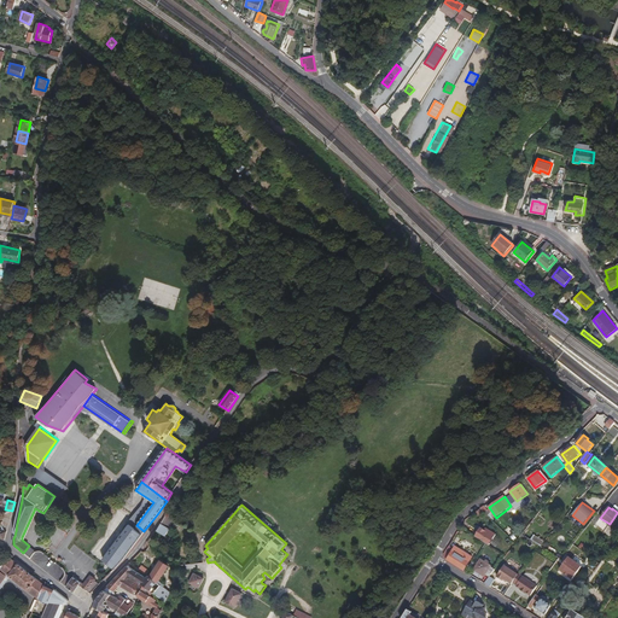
[(25,538),(39,511),(35,508),(22,537),(25,538)]
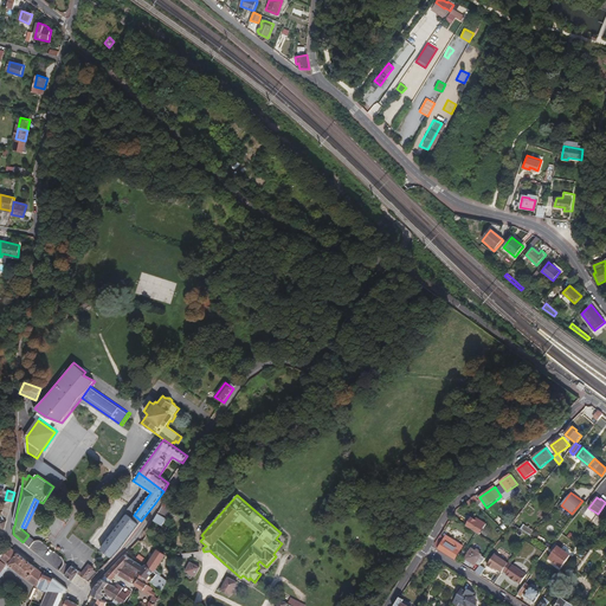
[(156,522),(167,507),(163,504),(154,520),(156,522)]
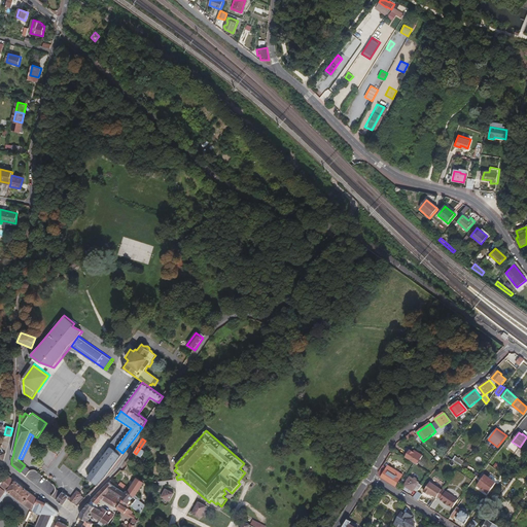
[(147,452),(148,450),(144,447),(146,441),(145,441),(136,454),(143,458),(144,457),(143,457),(146,453),(147,453),(147,452)]
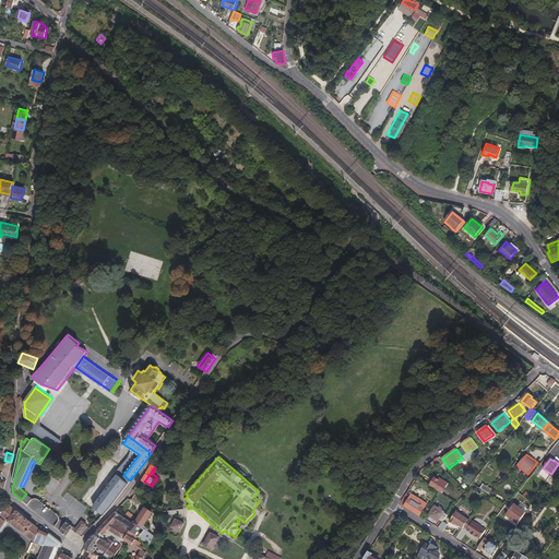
[(113,504),(130,480),(123,475),(104,501),(111,507),(113,504)]
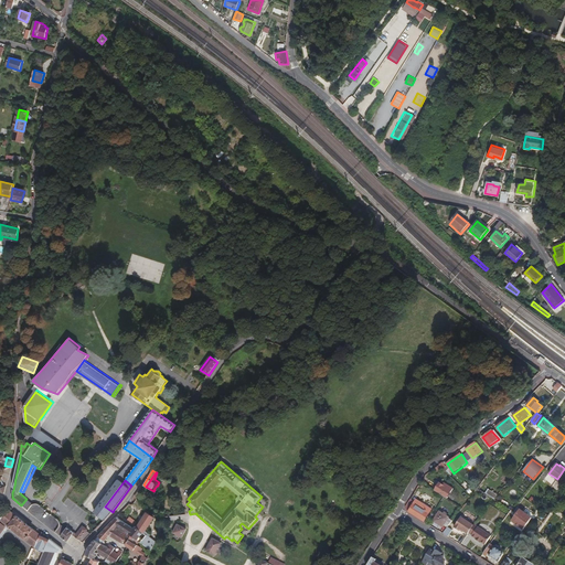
[(446,499),(452,489),(445,484),(444,486),(438,482),(433,491),(444,498),(446,499)]
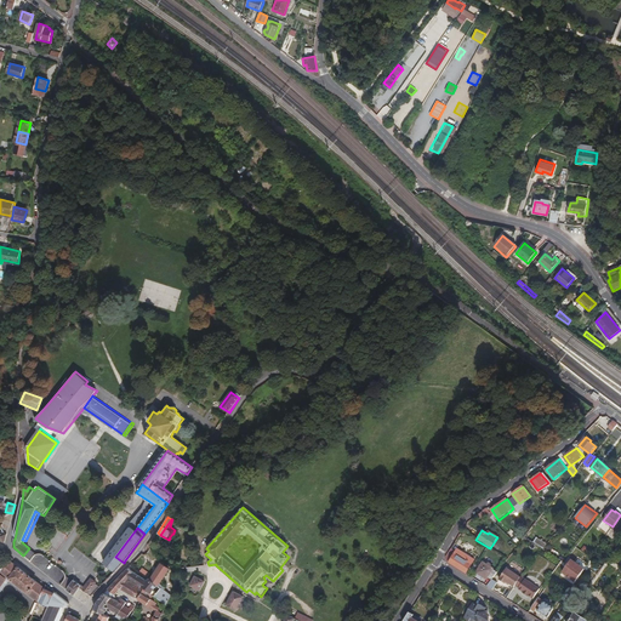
[(547,545),(536,539),(534,543),(541,548),(543,550),(547,545)]
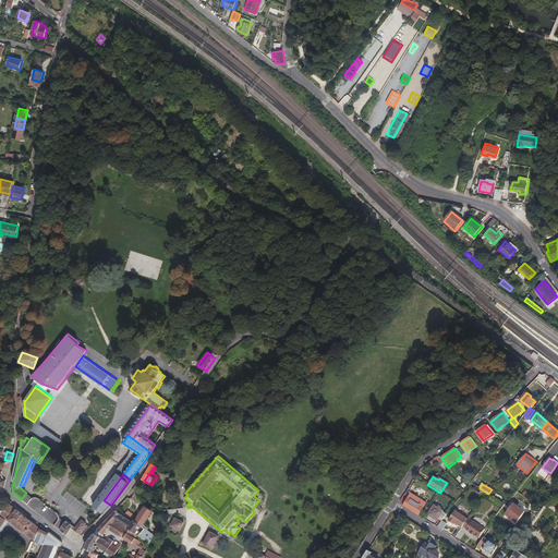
[(426,501),(411,492),(410,495),(405,492),(399,501),(401,505),(417,516),(426,501)]
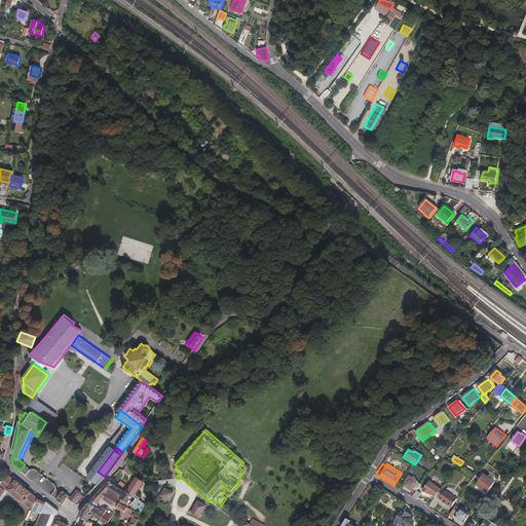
[(30,471),(31,470),(25,464),(20,471),(26,475),(30,471)]
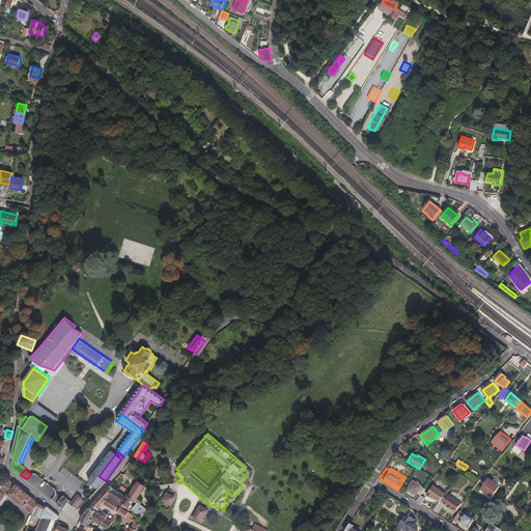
[(479,492),(491,500),(500,486),(488,478),(479,492)]
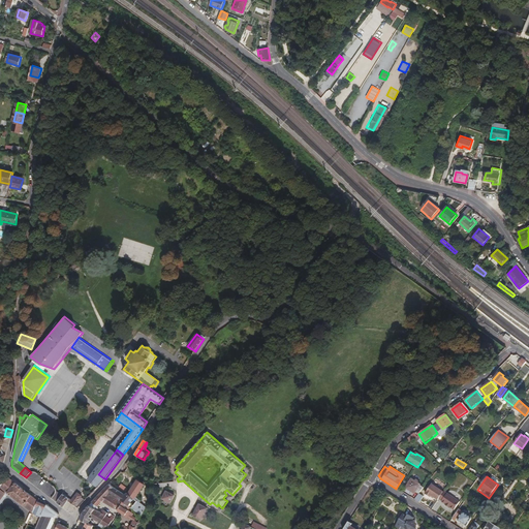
[(8,492),(14,484),(8,478),(5,480),(1,487),(8,492)]
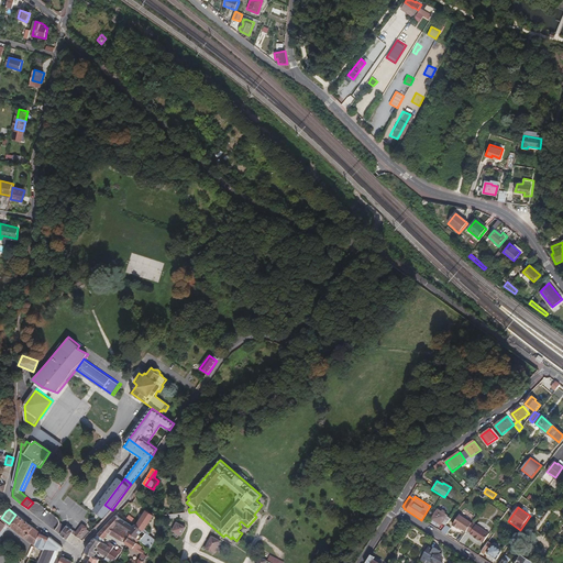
[(445,526),(450,519),(446,517),(446,516),(438,509),(431,519),(441,526),(442,523),(445,526)]
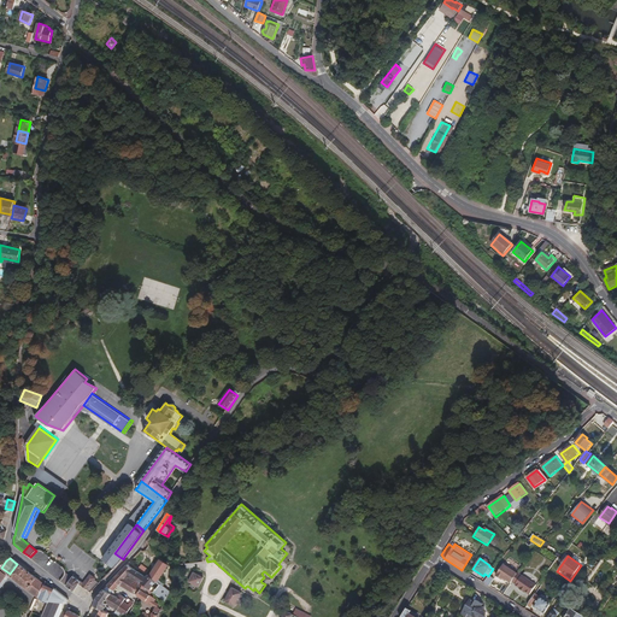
[(157,581),(168,565),(162,559),(150,576),(157,581)]
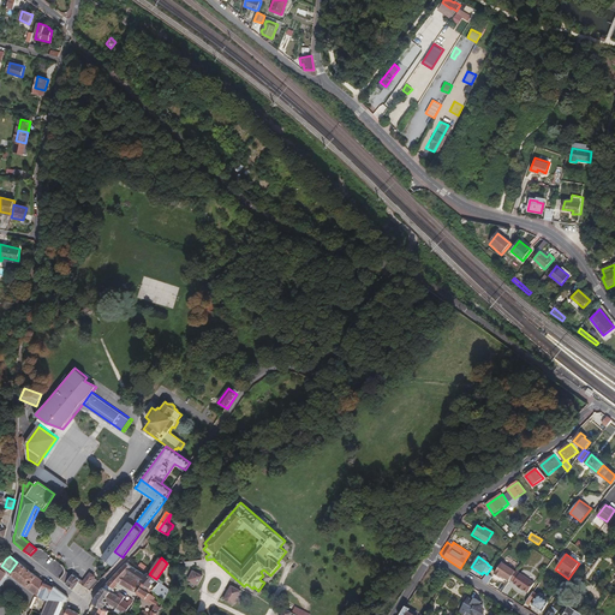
[(35,575),(17,562),(10,572),(28,586),(35,575)]
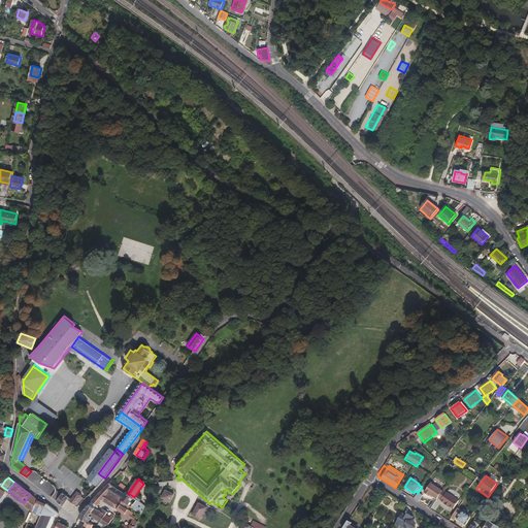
[(123,500),(121,498),(120,499),(109,493),(109,492),(110,492),(114,486),(109,483),(97,496),(89,504),(95,508),(89,515),(91,516),(100,522),(103,524),(107,527),(111,520),(112,520),(114,516),(111,514),(109,517),(106,515),(107,513),(103,508),(101,512),(95,507),(102,499),(118,509),(123,500)]
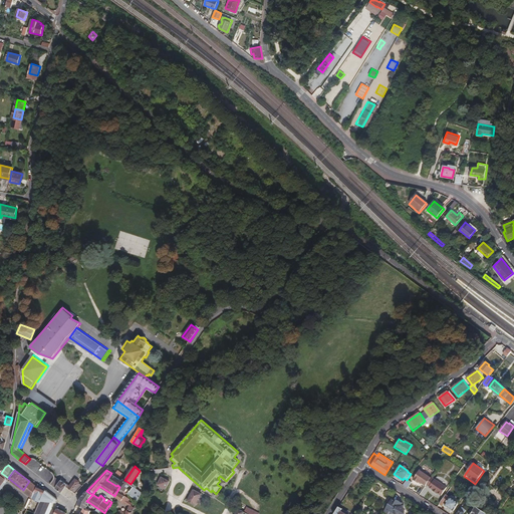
[(425,486),(430,479),(431,478),(419,470),(413,480),(418,483),(419,482),(425,486)]
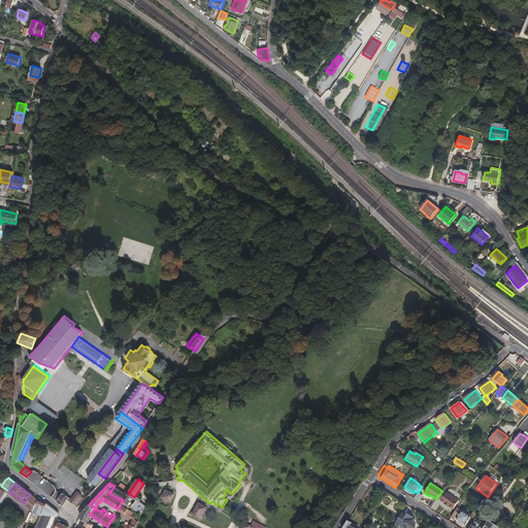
[(24,503),(8,491),(1,486),(0,486),(0,487),(6,492),(7,494),(23,505),(24,503)]
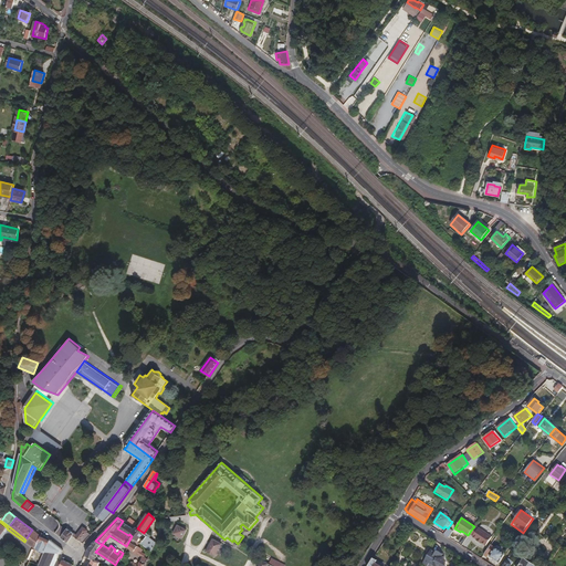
[(137,528),(135,527),(134,528),(123,521),(118,527),(129,534),(132,536),(138,541),(144,533),(137,528)]
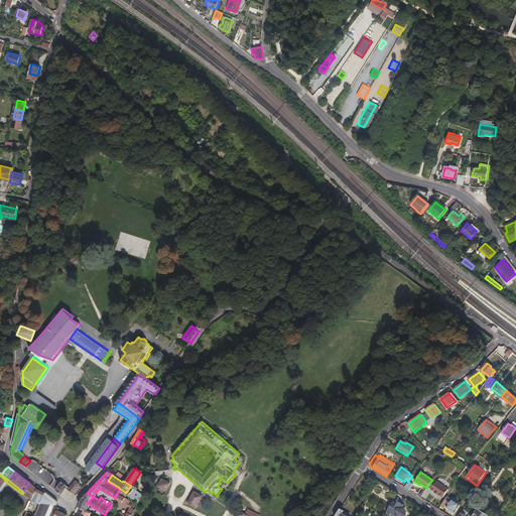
[(68,486),(61,482),(60,483),(54,478),(54,479),(54,480),(53,481),(53,482),(53,483),(52,483),(50,485),(50,486),(61,495),(67,489),(68,486)]
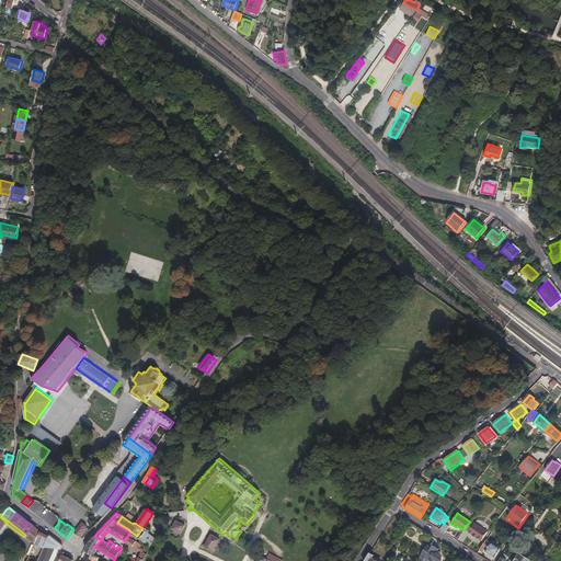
[(180,534),(185,525),(176,521),(174,523),(173,522),(171,525),(173,526),(171,528),(180,534)]
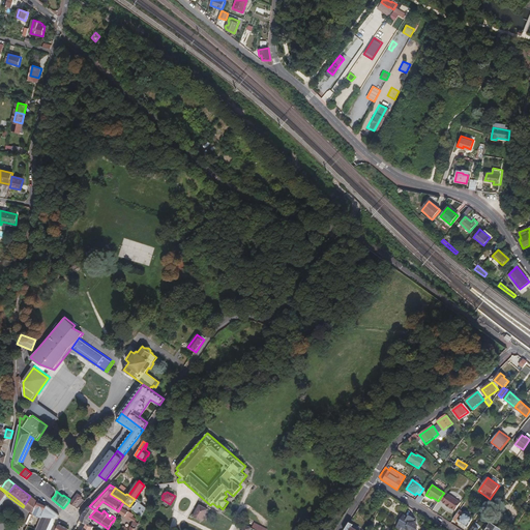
[(77,503),(82,496),(78,493),(70,503),(75,506),(77,503)]
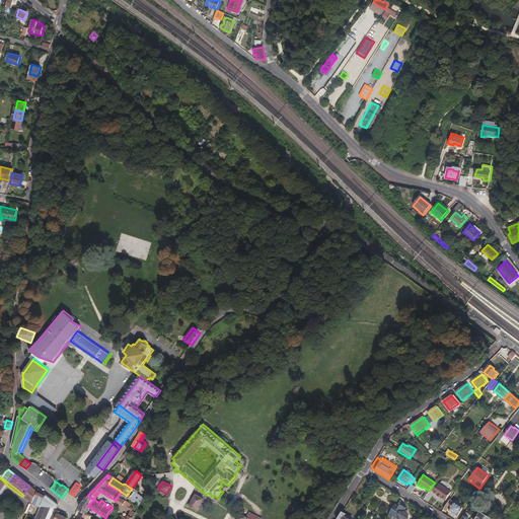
[(32,502),(38,492),(29,486),(23,495),(32,502)]
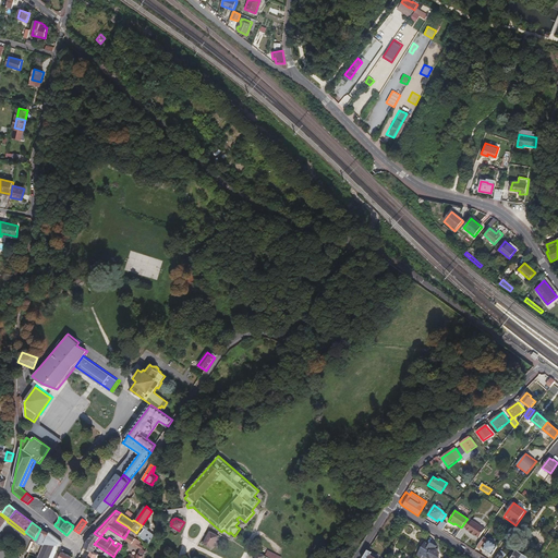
[(462,526),(456,536),(460,540),(466,530),(462,526)]
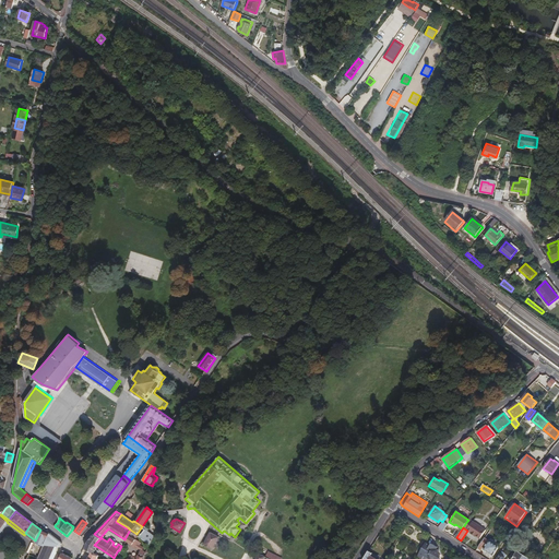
[(44,546),(49,534),(40,530),(35,540),(34,543),(33,545),(35,545),(36,542),(44,546)]
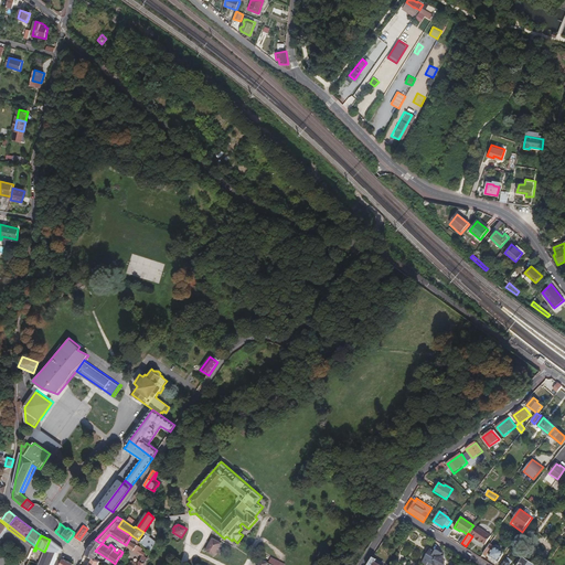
[(142,548),(137,544),(139,541),(138,540),(131,535),(126,545),(127,545),(134,550),(132,552),(138,554),(138,553),(142,556),(140,562),(139,562),(138,564),(137,564),(145,564),(148,558),(144,556),(146,553),(141,551),(142,548)]
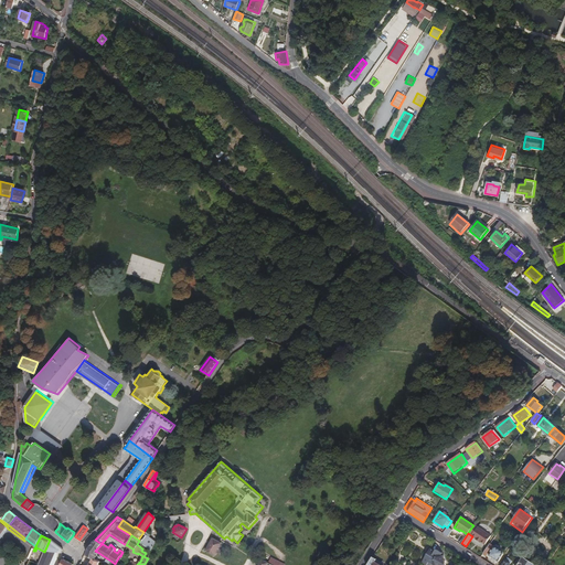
[(152,542),(146,536),(141,542),(148,547),(152,542)]
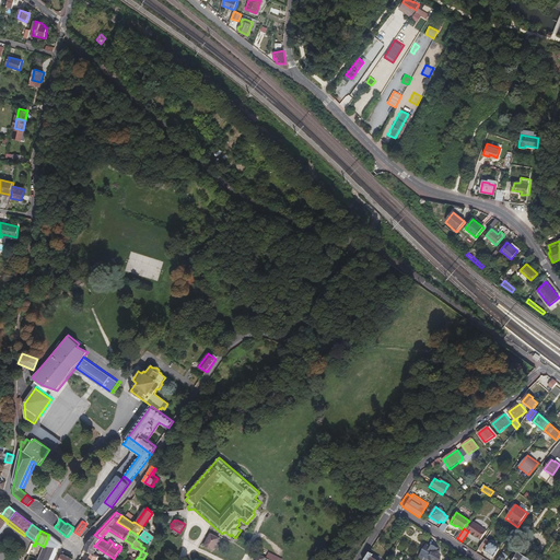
[(213,549),(220,535),(213,532),(212,534),(211,533),(203,546),(212,550),(213,549)]
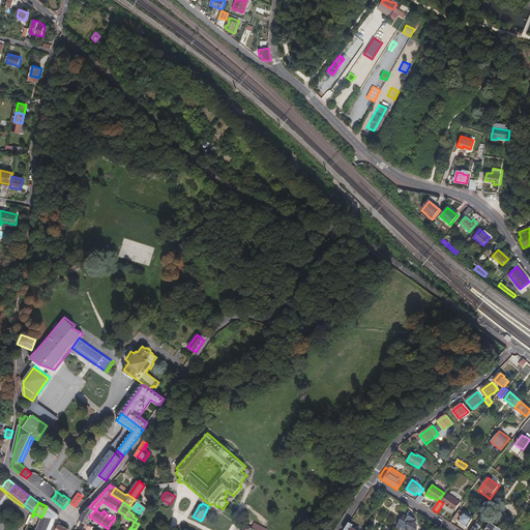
[(47,529),(50,523),(53,518),(59,519),(59,514),(48,505),(47,506),(41,518),(35,529),(45,529),(46,529),(47,529)]
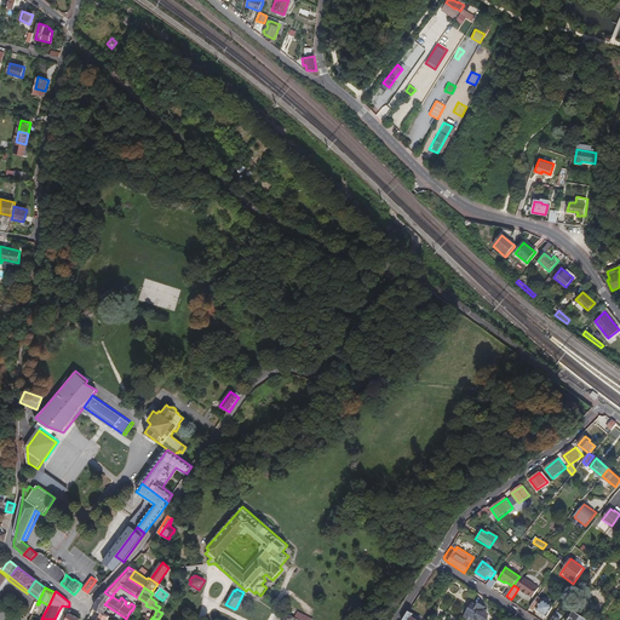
[(104,604),(112,597),(104,592),(97,601),(93,608),(101,613),(105,614),(108,610),(105,608),(107,606),(104,604)]
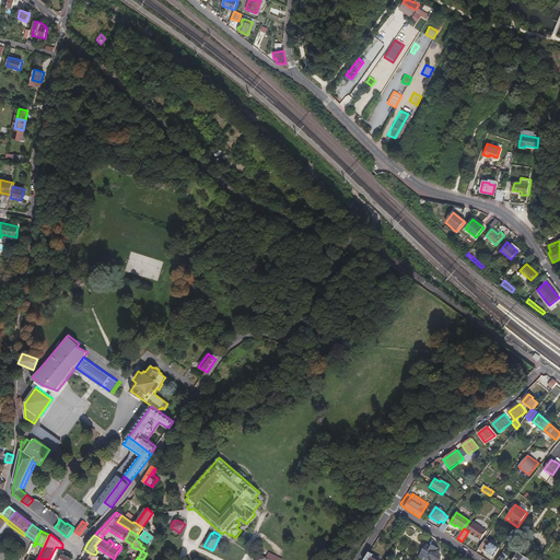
[(474,547),(478,549),(486,539),(480,536),(474,547)]
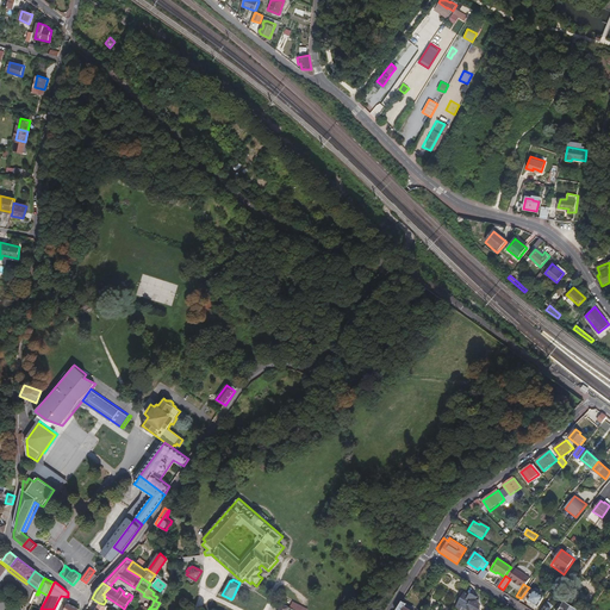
[(539,608),(545,597),(543,596),(535,591),(529,587),(521,598),(526,601),(527,598),(529,599),(528,601),(539,608)]
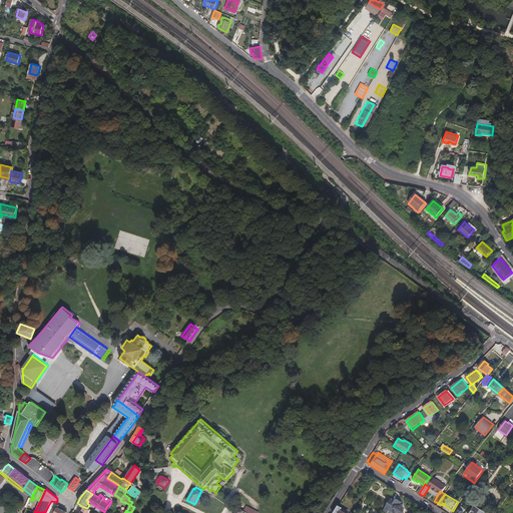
[(403,511),(401,505),(400,504),(394,501),(390,498),(383,511),(386,512),(387,512),(389,511),(392,512),(399,512),(401,511),(403,511)]
